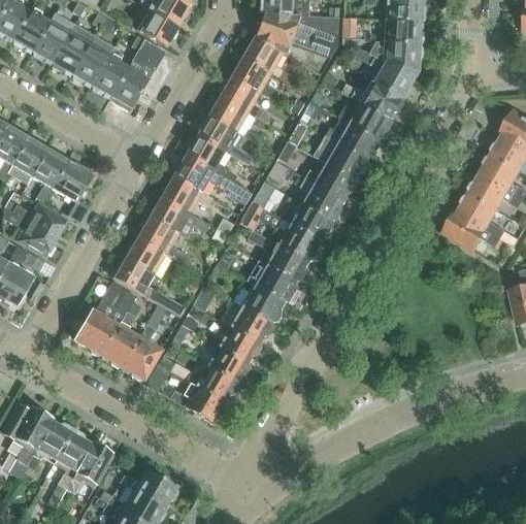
[(0,0),(0,15),(9,0),(0,0)]
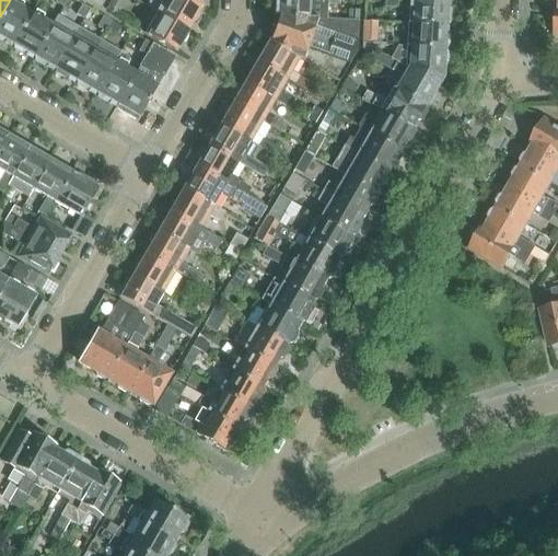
[(7,35),(15,41),(33,10),(15,0),(10,0),(0,16),(0,35),(2,37),(7,35)]
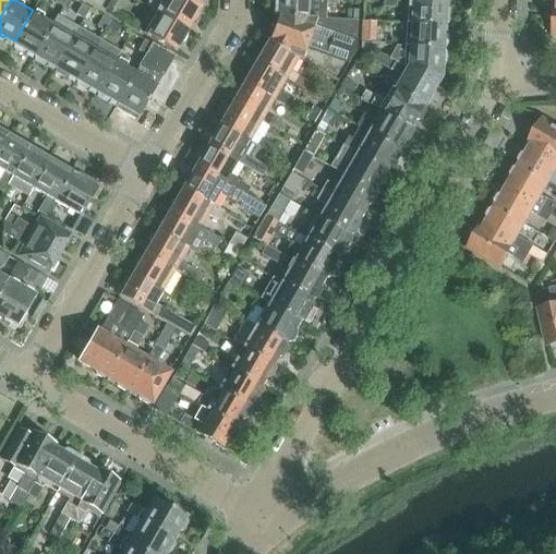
[(77,11),(85,15),(91,4),(83,0),(77,11)]
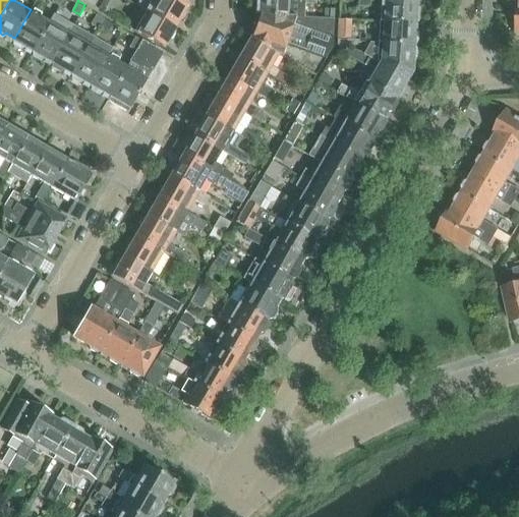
[(104,0),(101,5),(110,10),(116,0),(104,0)]
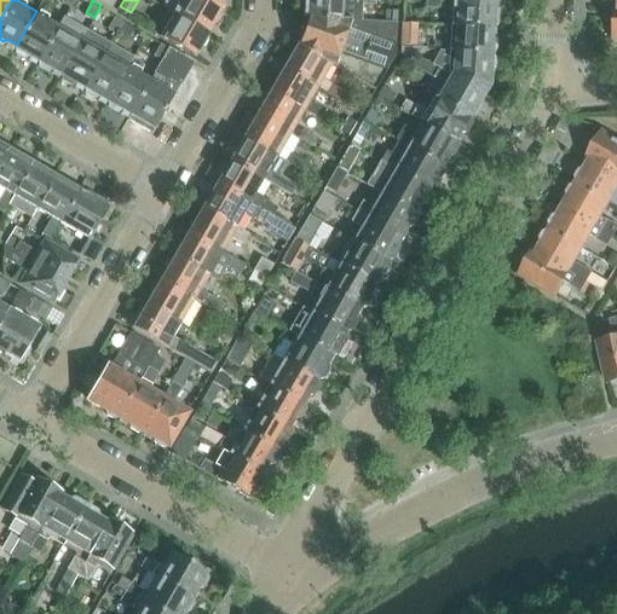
[(183,0),(177,10),(209,29),(214,19),(218,18),(223,12),(221,7),(223,6),(212,0),(183,0)]
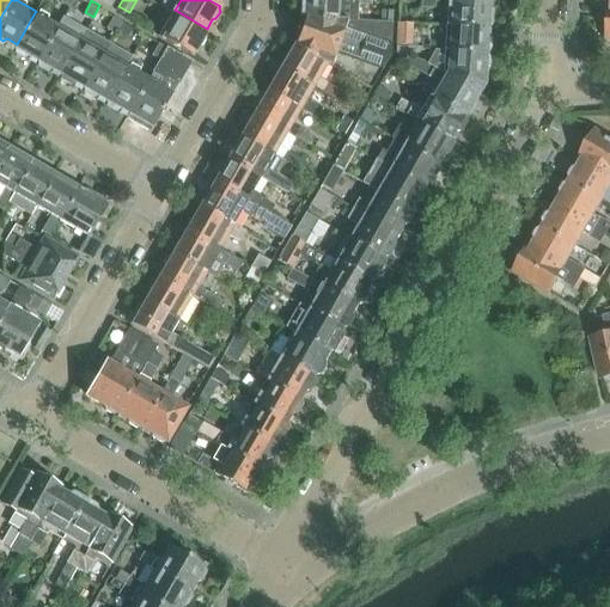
[(342,17),(357,18),(358,0),(370,1),(370,0),(304,0),(303,13),(306,13),(306,16),(342,18),(342,17)]
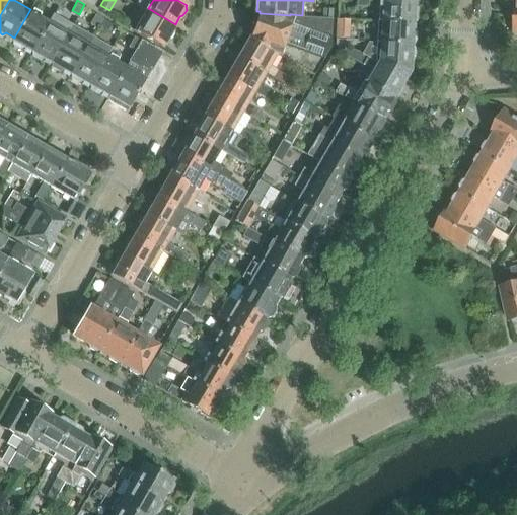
[(381,0),(380,18),(414,20),(415,0),(381,0)]
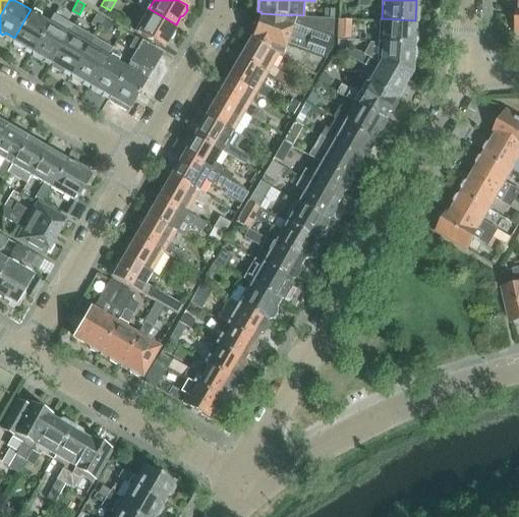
[(79,14),(99,25),(105,15),(84,4),(79,14)]
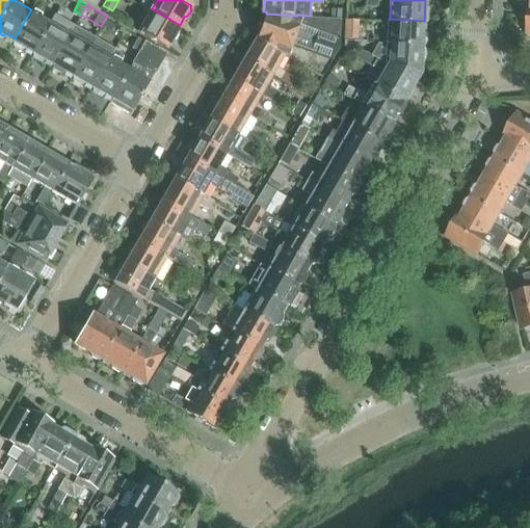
[(332,6),(332,17),(342,17),(342,6),(332,6)]
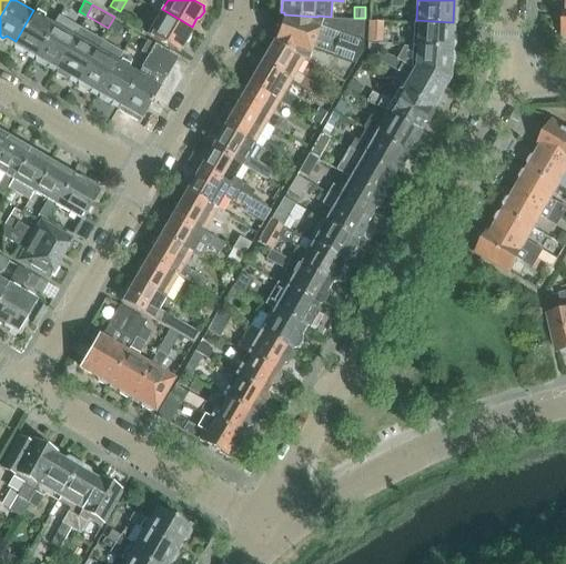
[(192,27),(162,9),(149,31),(179,49),(184,39),(188,38),(192,32),(191,28),(192,27)]
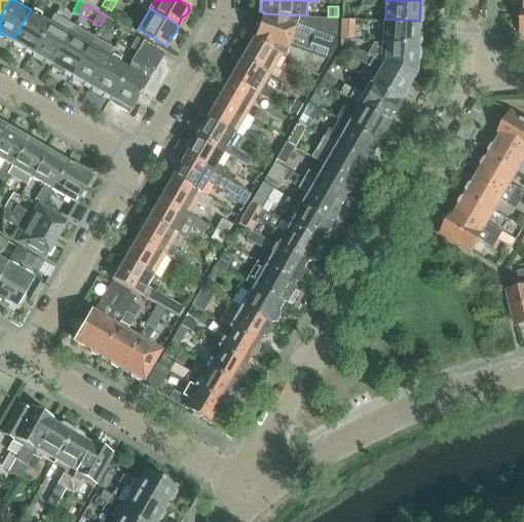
[(26,44),(34,49),(50,21),(31,9),(14,38),(15,42),(22,46),(26,44)]
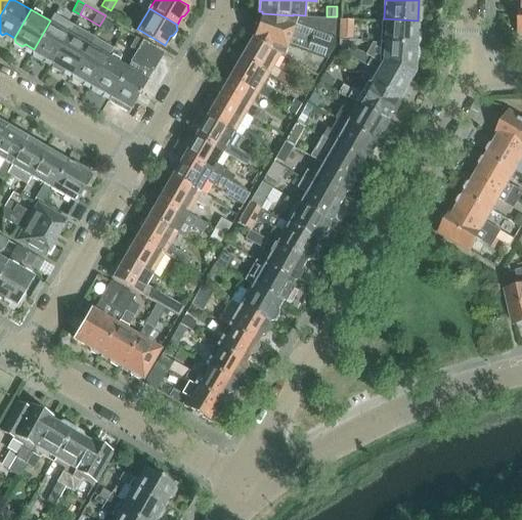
[(281,51),(280,51),(318,73),(335,43),(337,16),(327,16),(305,15),(293,14),(293,15),(262,13),(253,35),(254,35),(281,51)]
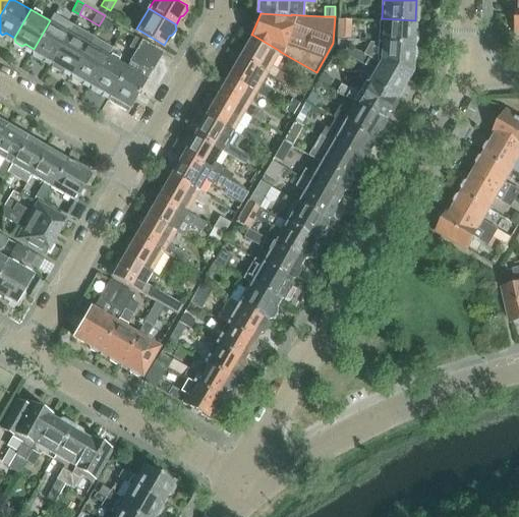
[(339,16),(338,34),(349,35),(350,16),(339,16)]
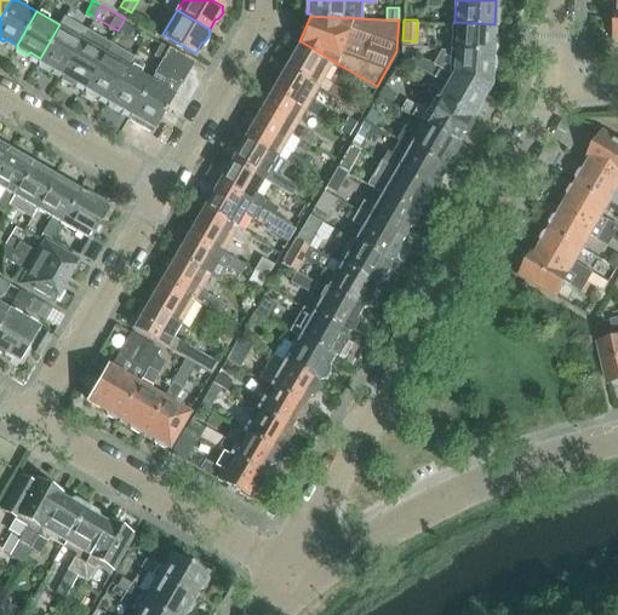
[(495,24),(455,22),(452,49),(495,51),(493,49),(497,46),(498,36),(495,34),(495,24)]
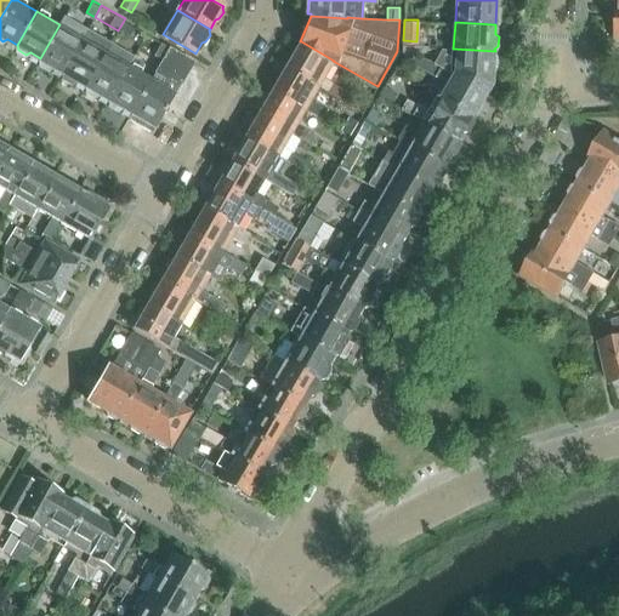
[(54,66),(63,72),(83,38),(60,24),(40,58),(40,60),(41,63),(50,68),(54,66)]
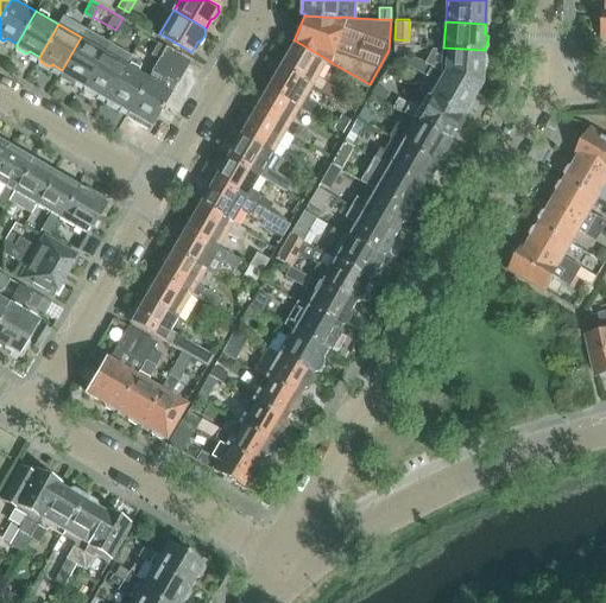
[(130,38),(138,43),(144,31),(136,26),(130,38)]
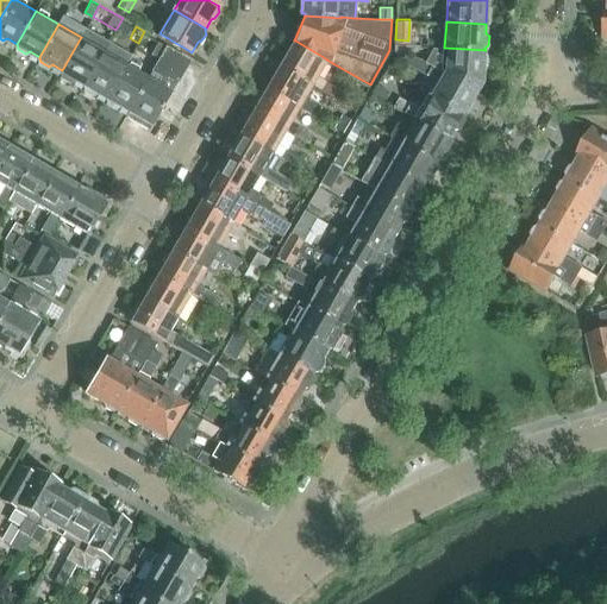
[(75,79),(85,83),(104,50),(81,37),(62,70),(63,71),(63,75),(72,80),(75,79)]
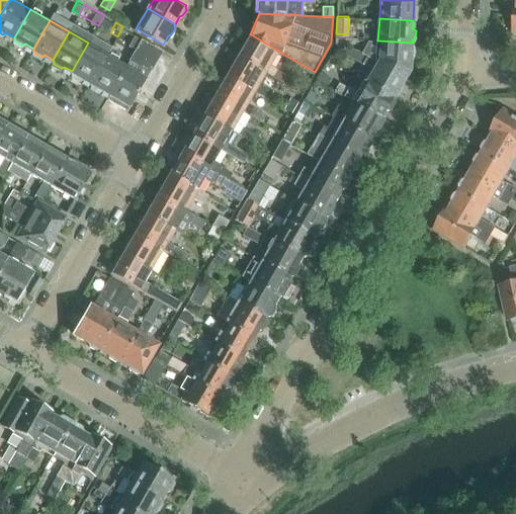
[(141,37),(134,33),(129,43),(136,47),(141,37)]
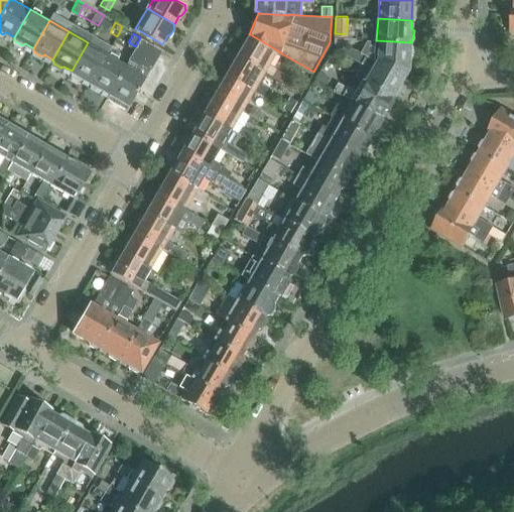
[(265,70),(276,50),(277,50),(250,34),(249,35),(245,37),(242,42),(243,46),(238,54),(265,70)]
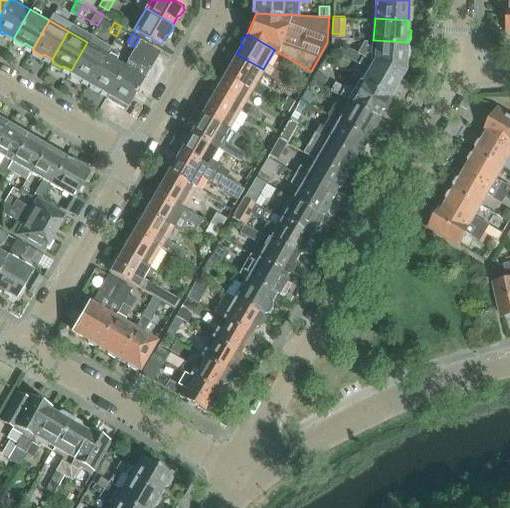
[(124,64),(108,91),(106,95),(107,96),(127,107),(140,84),(150,90),(163,66),(161,60),(154,56),(159,48),(139,37),(134,46),(124,64)]
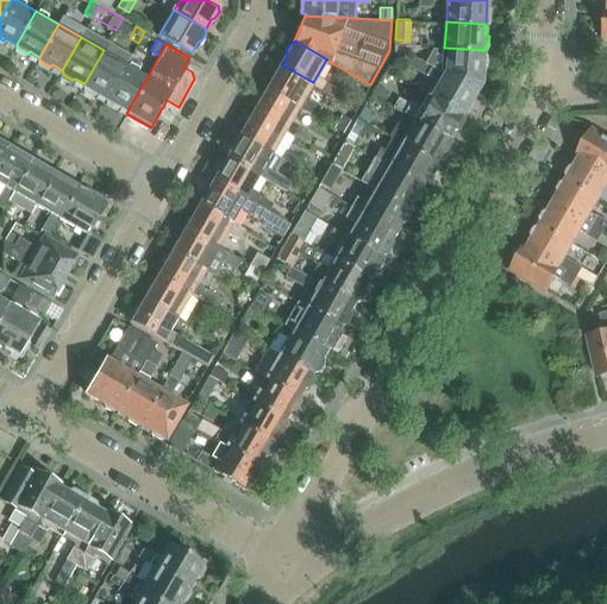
[(485,52),(486,50),(444,48),(443,69),(477,88),(482,80),(483,67),(487,64),(488,55),(485,52)]
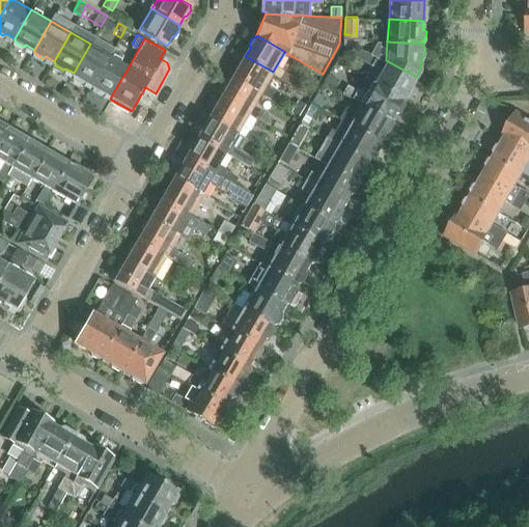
[(85,80),(93,84),(110,55),(90,44),(74,73),(75,74),(75,77),(82,81),(85,80)]
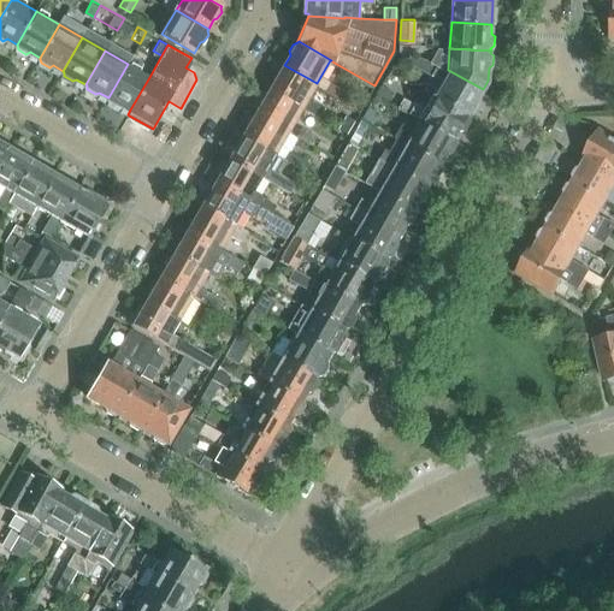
[(409,59),(432,72),(438,64),(426,57),(412,53),(409,59)]
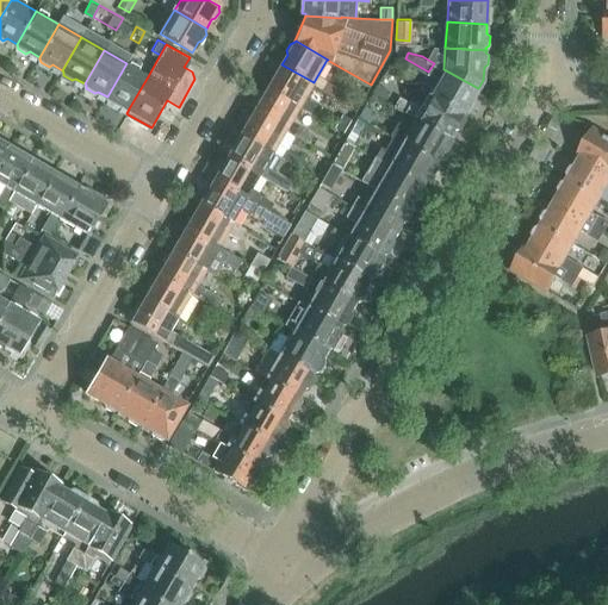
[(121,105),(129,108),(148,76),(126,63),(107,97),(109,98),(109,101),(117,106),(121,105)]
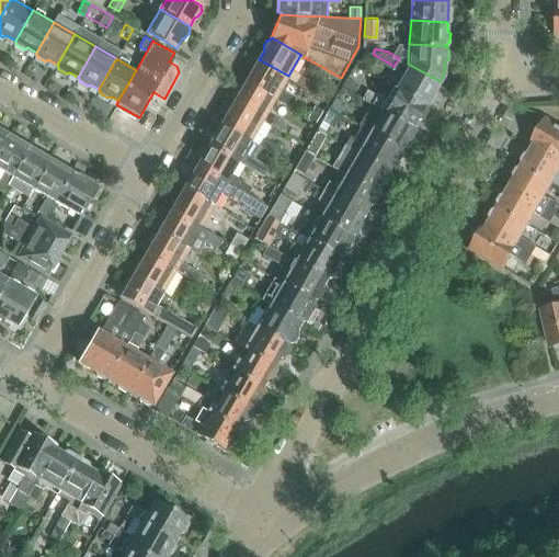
[(247,80),(276,97),(288,76),(259,59),(254,61),(251,67),(252,71),(247,80)]
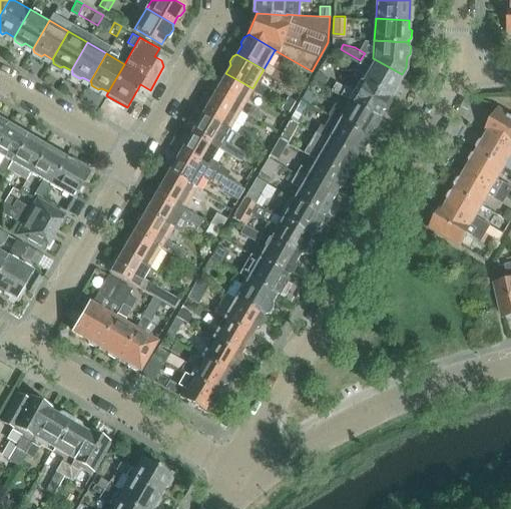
[(373,58),(362,78),(391,95),(391,93),(395,92),(399,85),(398,82),(402,74),(373,58)]
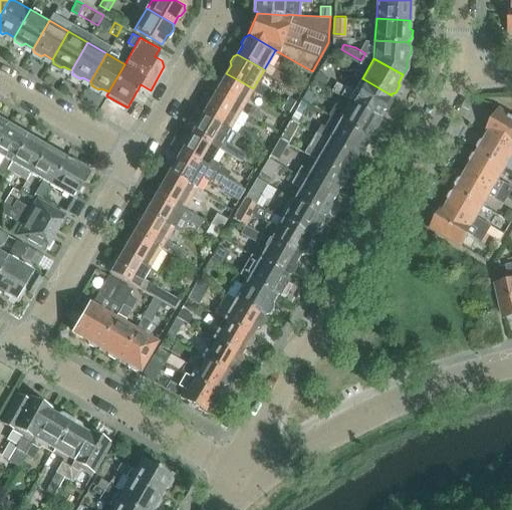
[(272,73),(283,80),(287,73),(276,67),(272,73)]
